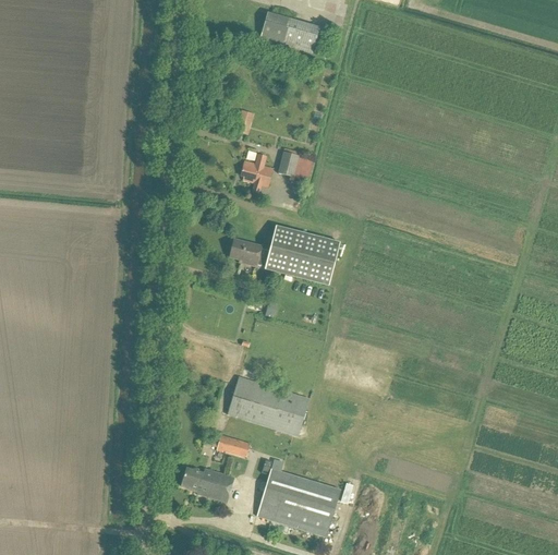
[(267,12),(259,37),(312,52),(319,26),(267,12)]
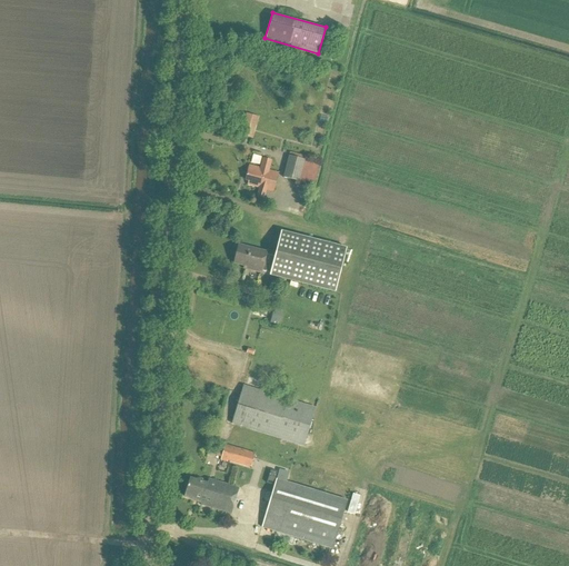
[(251,137),(256,125),(246,121),(241,133),(251,137)]
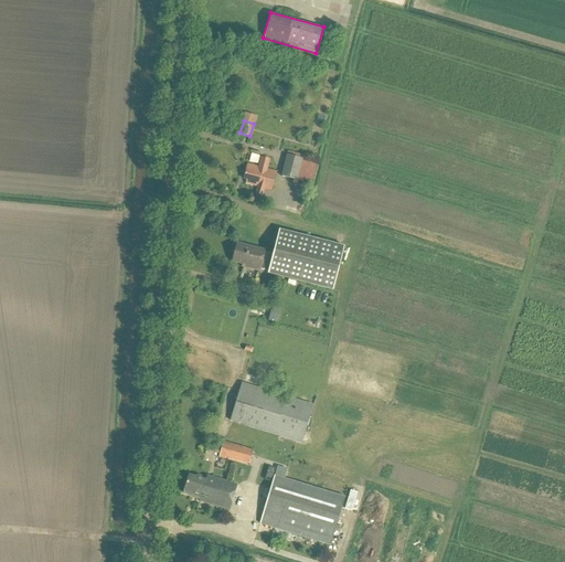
[(287,152),(281,175),(297,178),(302,157),(287,152)]
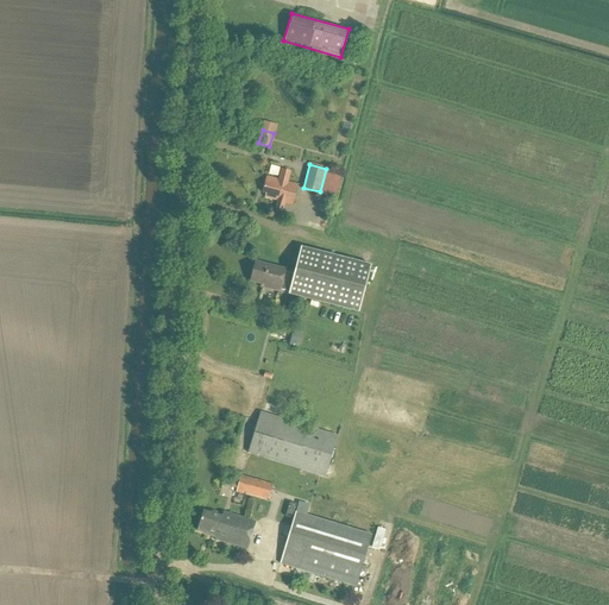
[(288,180),(290,170),(282,168),(278,177),(267,174),(263,190),(267,190),(265,195),(293,202),(297,183),(288,180)]
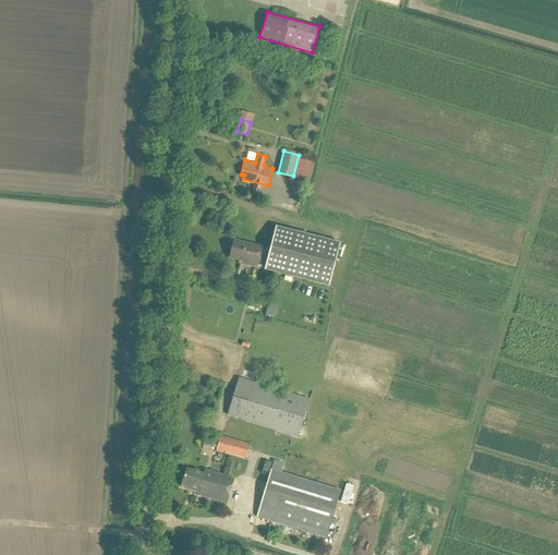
[(299,155),(293,176),(307,180),(313,158),(299,155)]
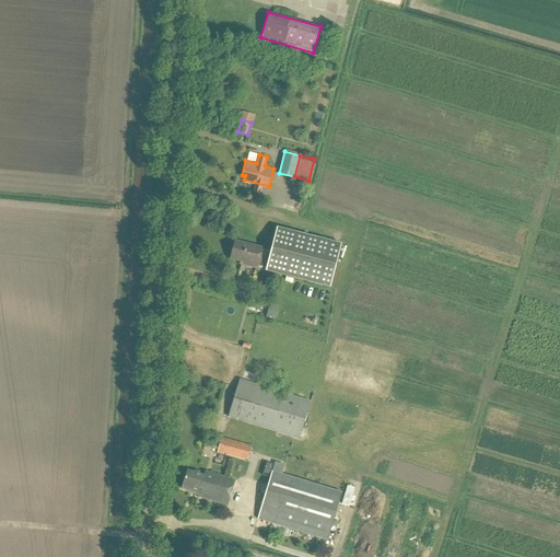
[(235,239),(230,257),(242,259),(241,262),(257,266),(258,265),(266,267),(330,285),(341,241),(277,224),(270,251),(261,248),(263,246),(235,239)]
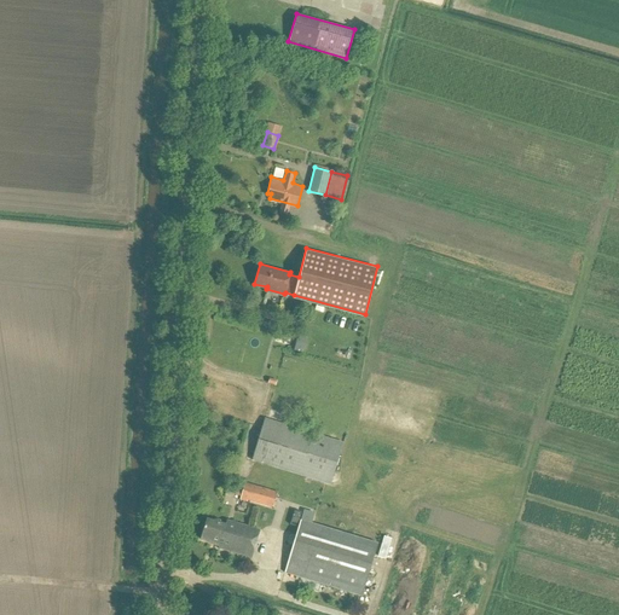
[(265,417),(252,458),(331,482),(343,441),(265,417)]
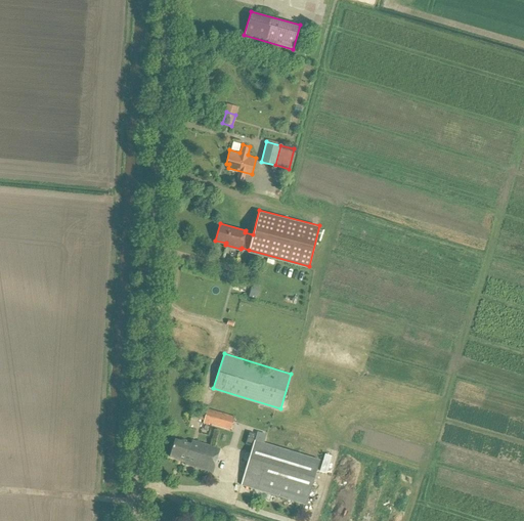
[(208,406),(203,421),(231,430),(235,416),(208,406)]
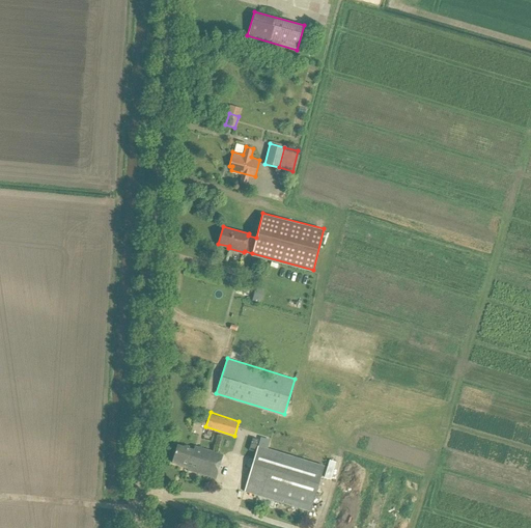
[(172,461),(189,466),(188,469),(216,477),(223,453),(199,446),(195,445),(194,448),(177,444),(172,461)]
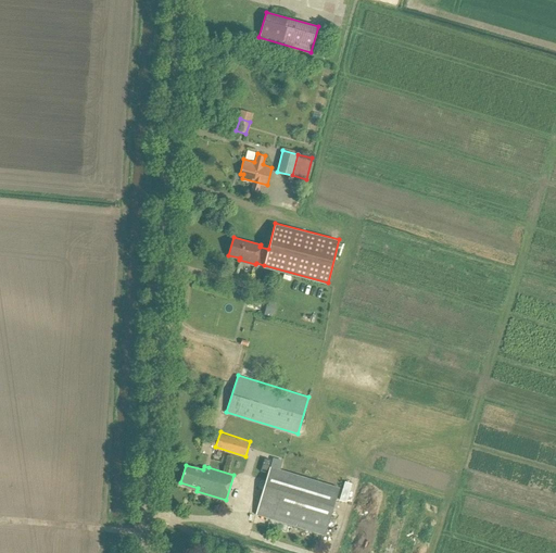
[(269,466),(255,513),(325,533),(339,487),(269,466)]
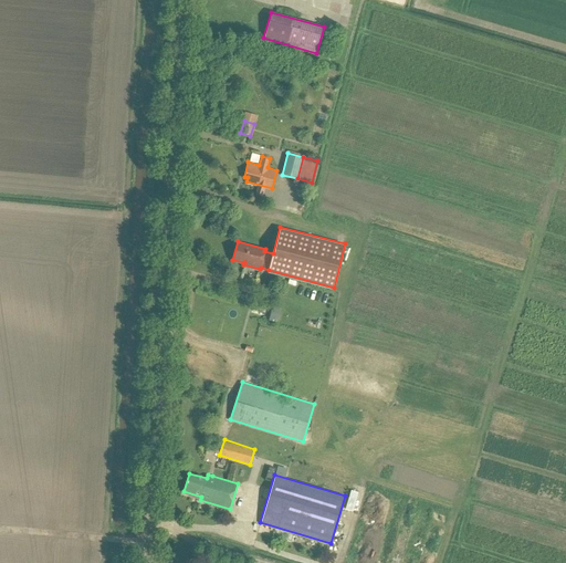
[(353,510),(358,490),(352,488),(346,508),(353,510)]
